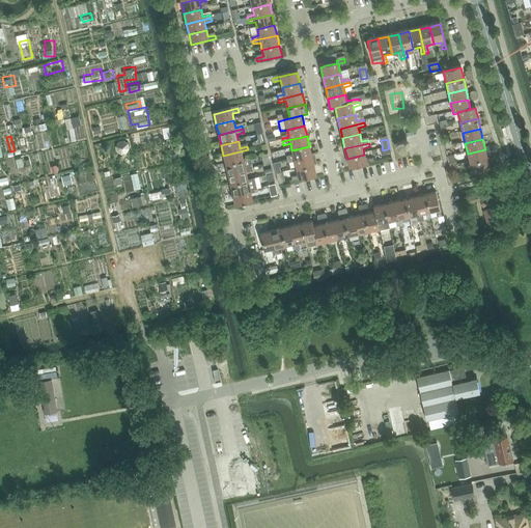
[(287,162),(311,157),(309,146),(291,150),(294,158),(286,159),(287,162)]
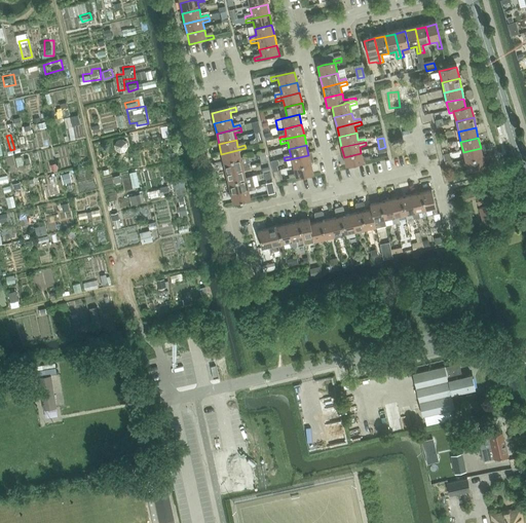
[(224,164),(240,160),(239,153),(247,151),(246,148),(221,154),(224,164)]
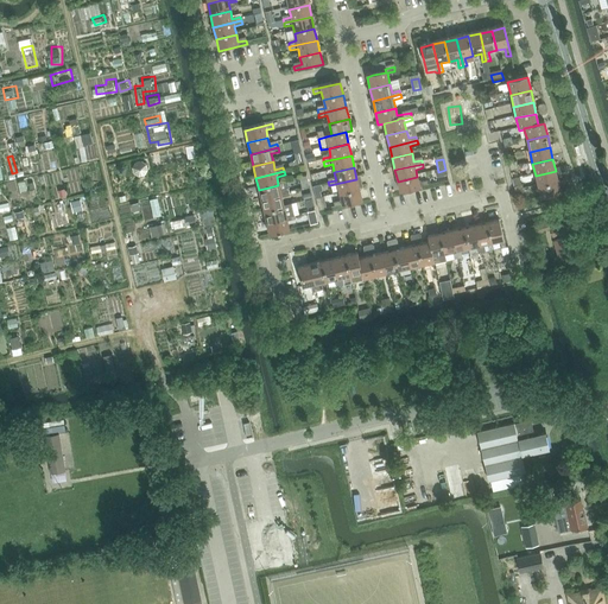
[(538,188),(558,183),(556,171),(536,176),(538,188)]
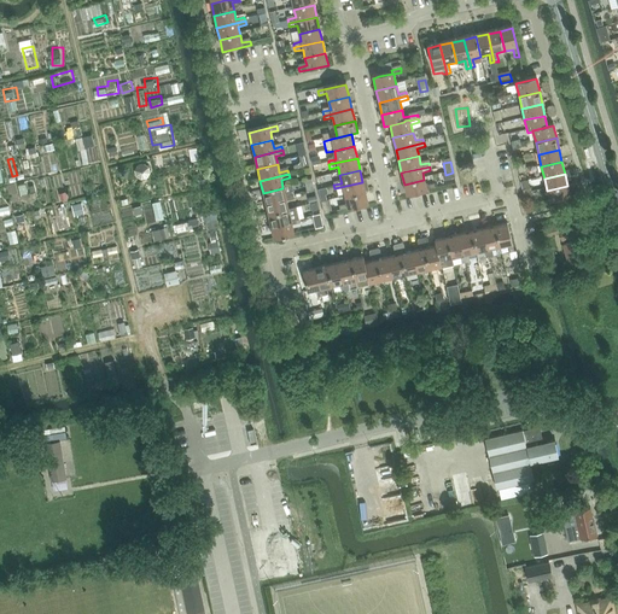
[(426,188),(424,180),(404,185),(407,197),(435,191),(435,186),(426,188)]
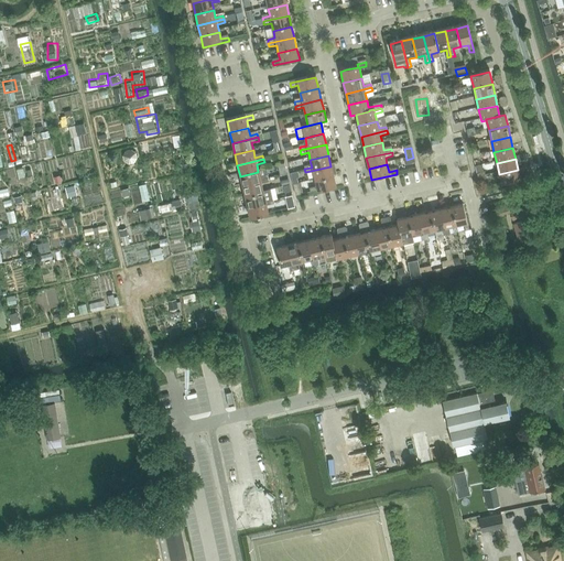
[(334,165),(331,166),(305,172),(306,175),(313,174),(315,182),(334,177),(337,176),(334,165)]
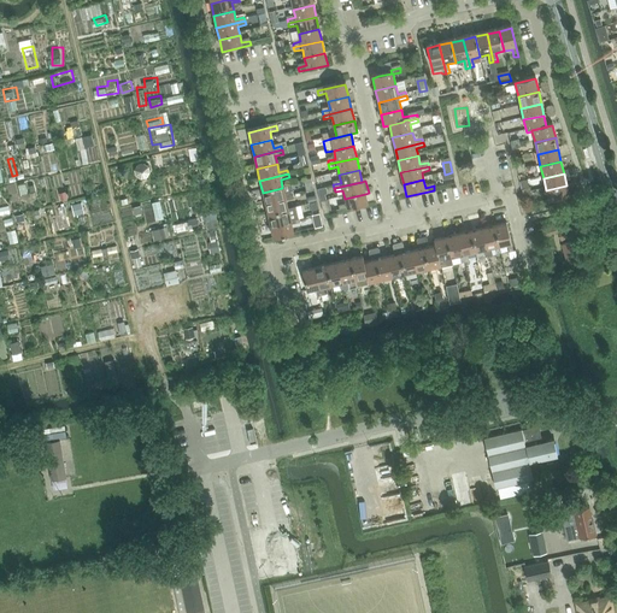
[(546,190),(548,202),(569,198),(566,186),(546,190)]
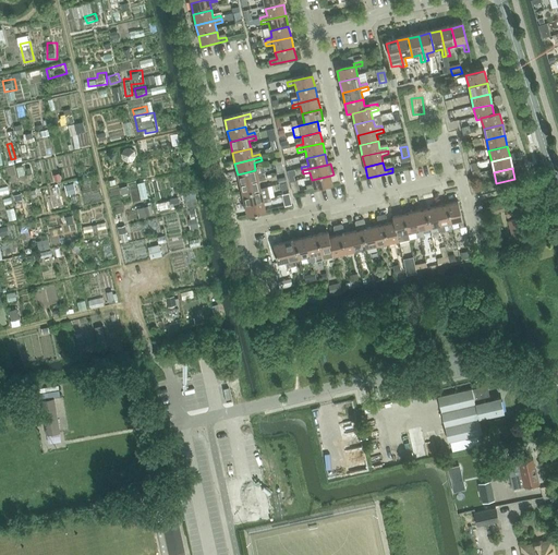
[(57,180),(64,178),(62,169),(56,171),(57,180)]
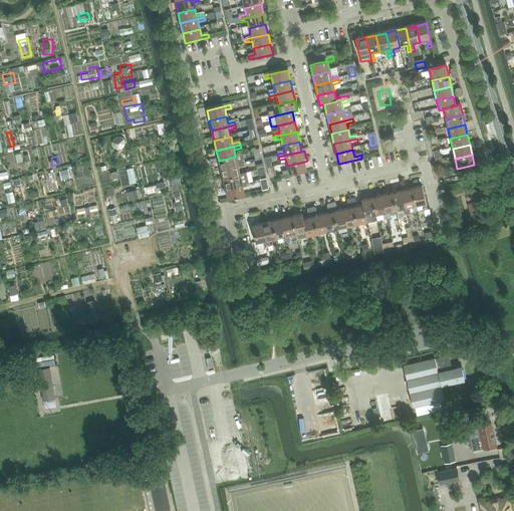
[(235,157),(219,161),(221,171),(244,165),(244,162),(237,163),(235,157)]
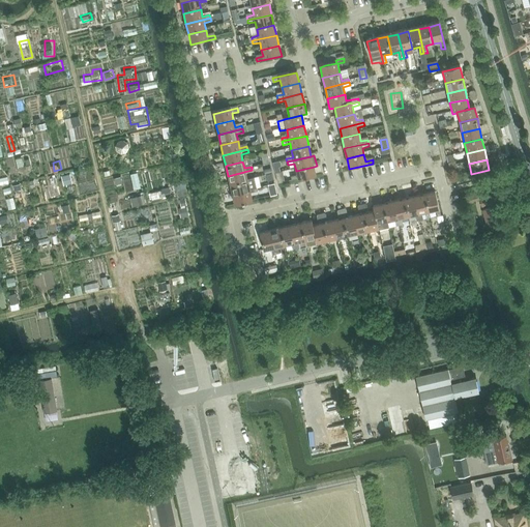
[(316,177),(314,167),(296,171),(298,177),(291,179),(292,182),(316,177)]
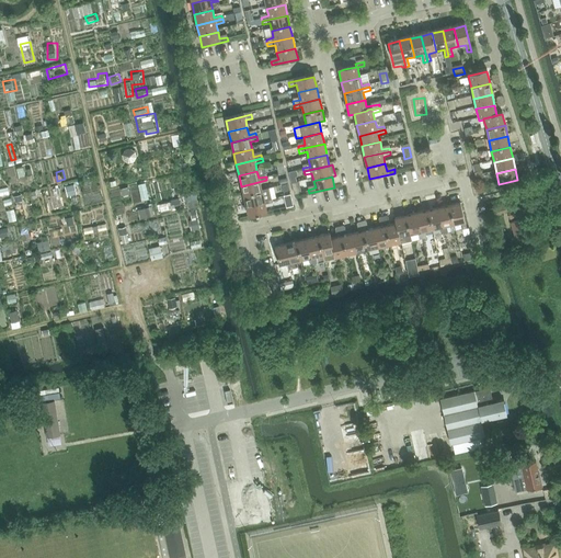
[(266,180),(241,186),(243,196),(262,193),(261,185),(267,183),(266,180)]
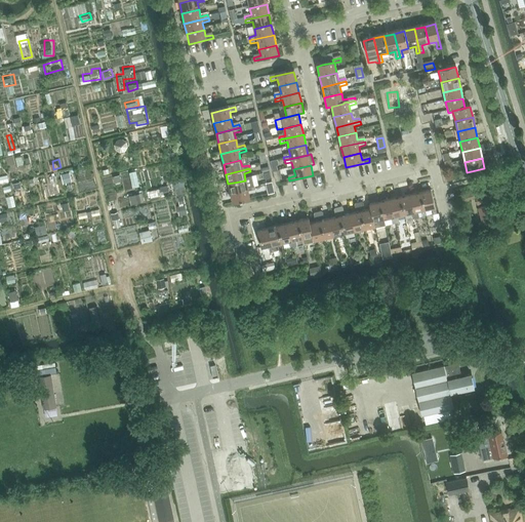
[(231,194),(247,191),(254,189),(252,178),(245,181),(228,184),(231,194)]
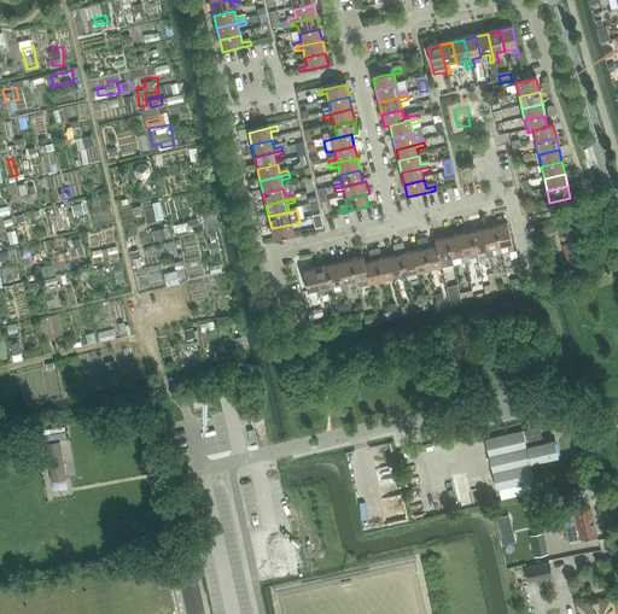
[(313,218),(315,232),(324,229),(320,217),(313,218)]
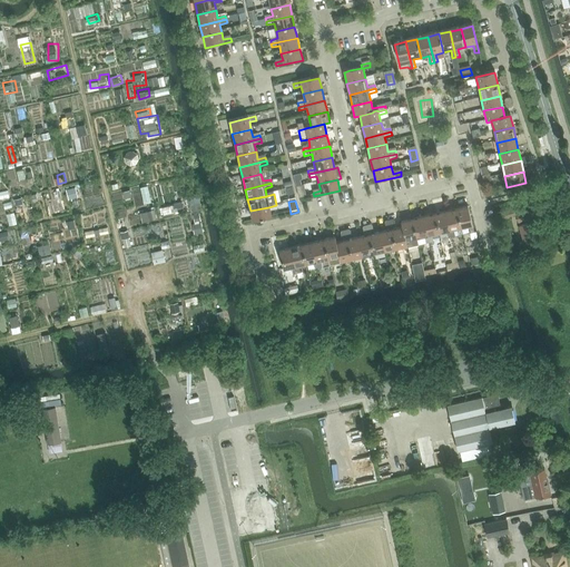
[(161,216),(177,214),(175,202),(160,204),(161,216)]
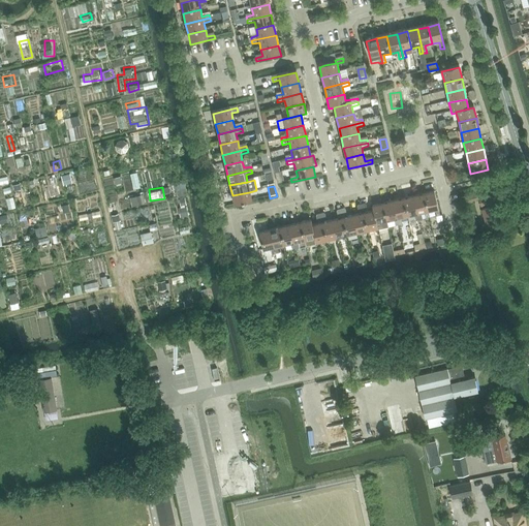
[(232,195),(235,207),(252,203),(250,195),(257,193),(256,190),(249,192),(232,195)]
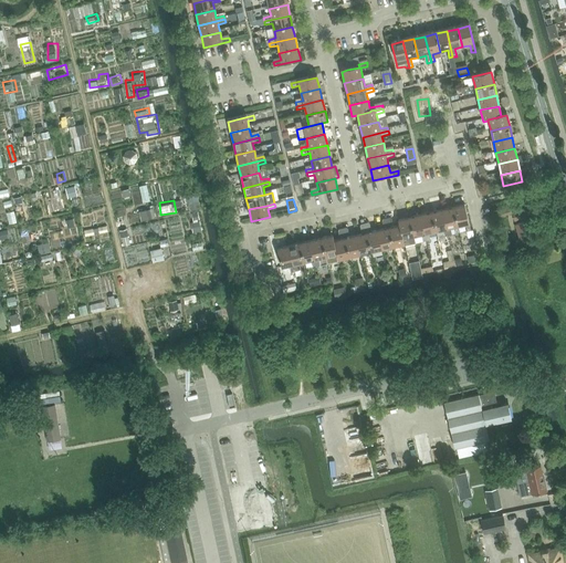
[(128,210),(132,221),(156,216),(154,205),(128,210)]
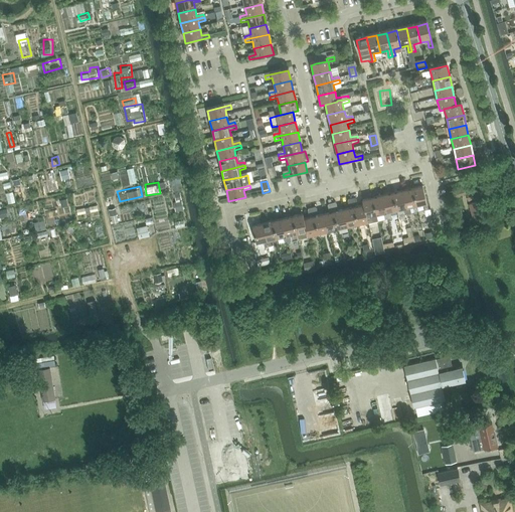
[(412,191),(416,207),(423,206),(424,212),(428,212),(422,188),(412,191)]
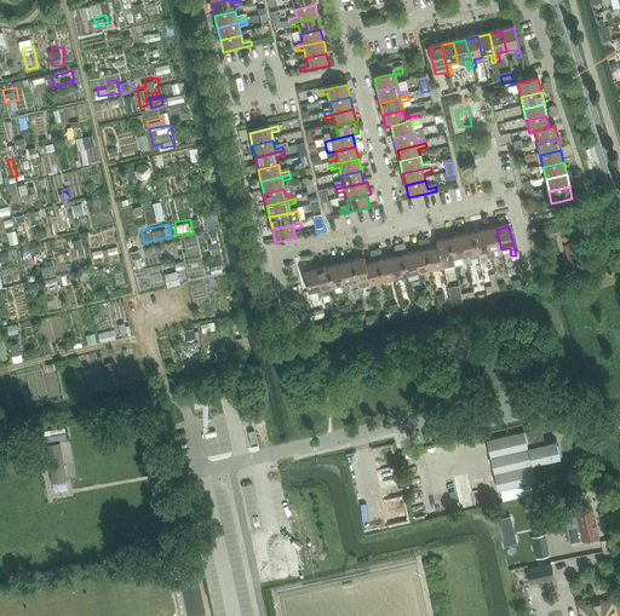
[(10,229),(12,242),(21,241),(18,228),(10,229)]
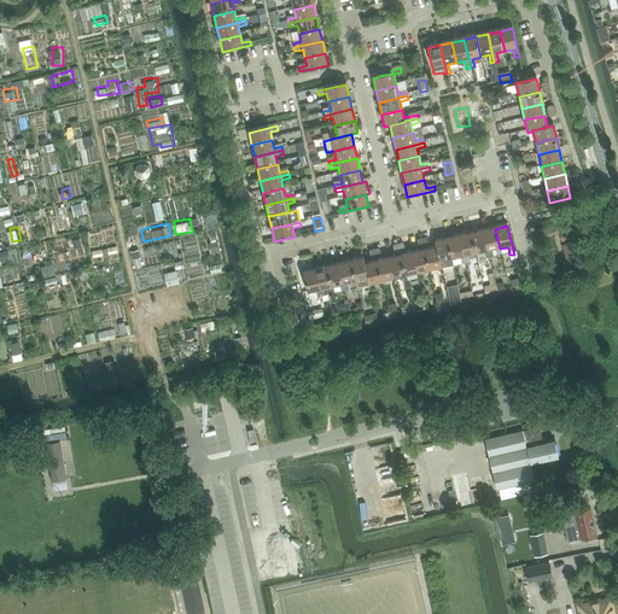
[(543,232),(544,239),(559,235),(557,228),(543,232)]
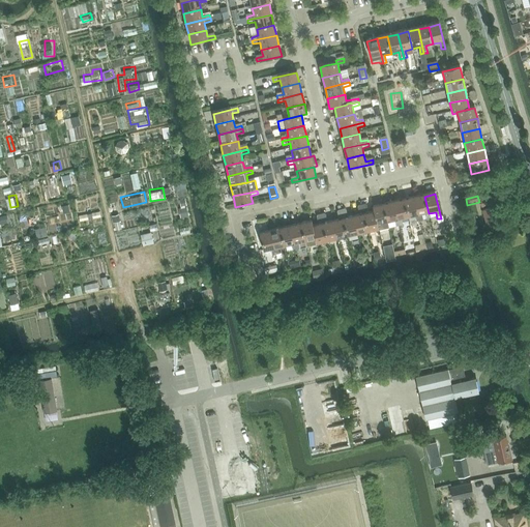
[(414,199),(420,223),(423,223),(421,215),(429,213),(424,197),(414,199)]
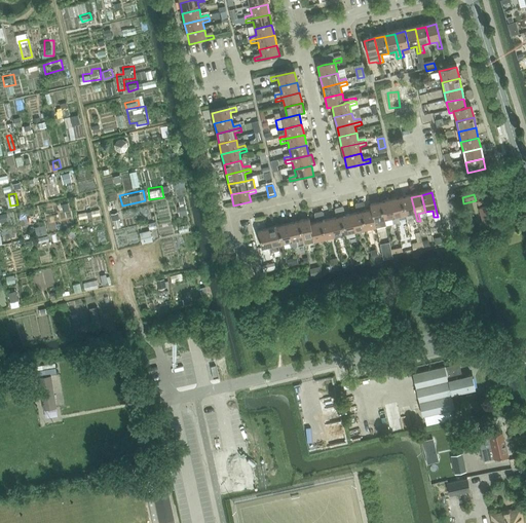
[(489,196),(477,200),(479,208),(491,204),(489,196)]
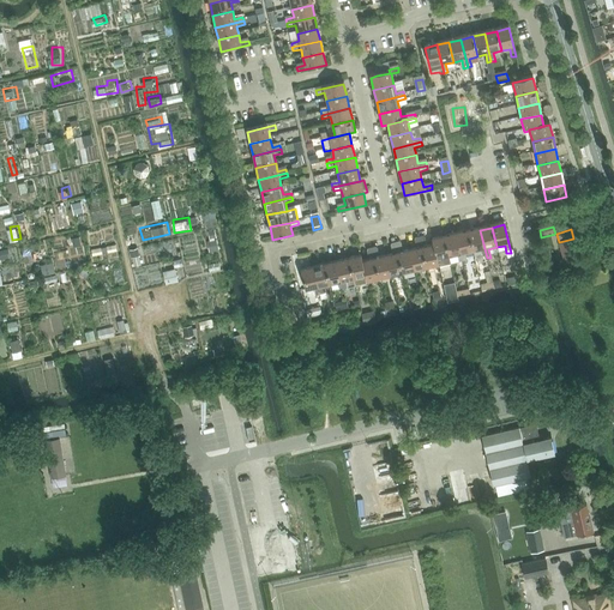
[(487,258),(480,230),(468,233),(473,253),(481,251),(482,259),(487,258)]
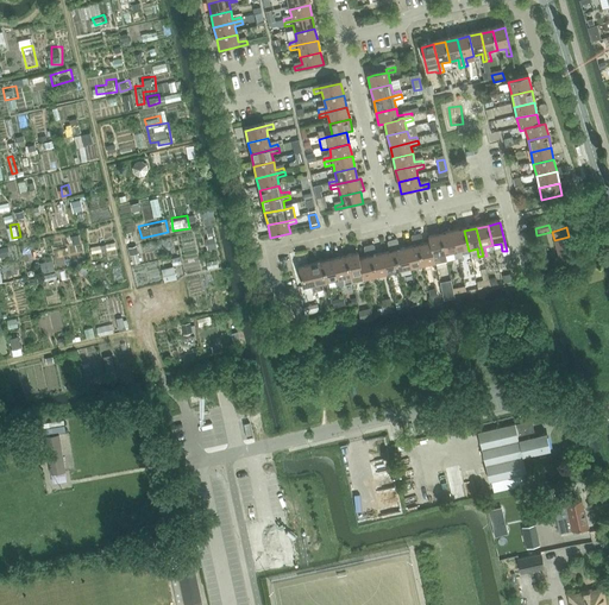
[(469,251),(464,231),(452,234),(459,262),(463,260),(460,253),(469,251)]
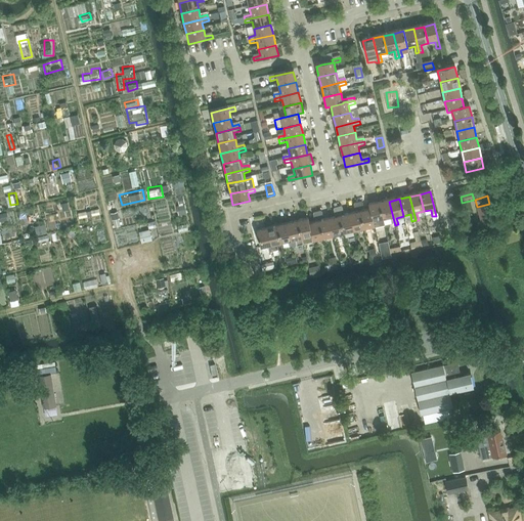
[(181,212),(188,210),(185,200),(178,203),(181,212)]
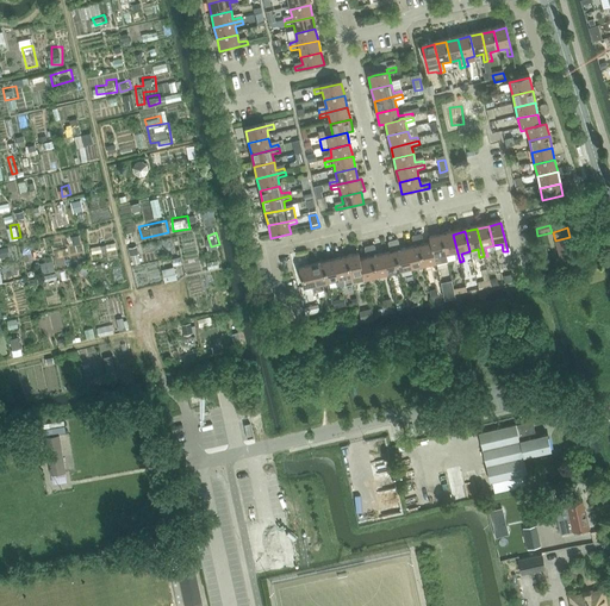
[(460,262),(453,235),(441,237),(446,257),(454,255),(456,263),(460,262)]
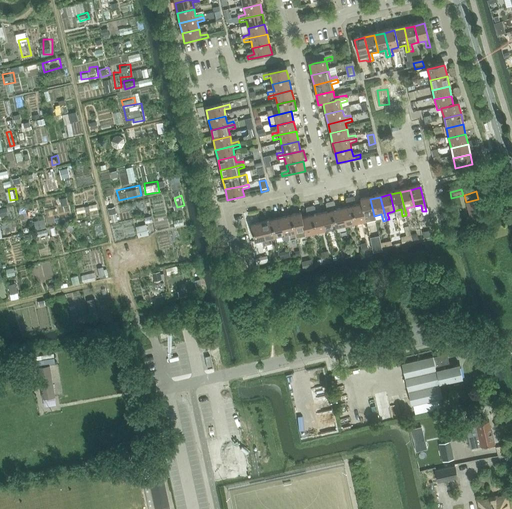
[(366,225),(376,222),(374,216),(370,199),(360,201),(361,206),(362,206),(365,223),(366,223),(366,225)]
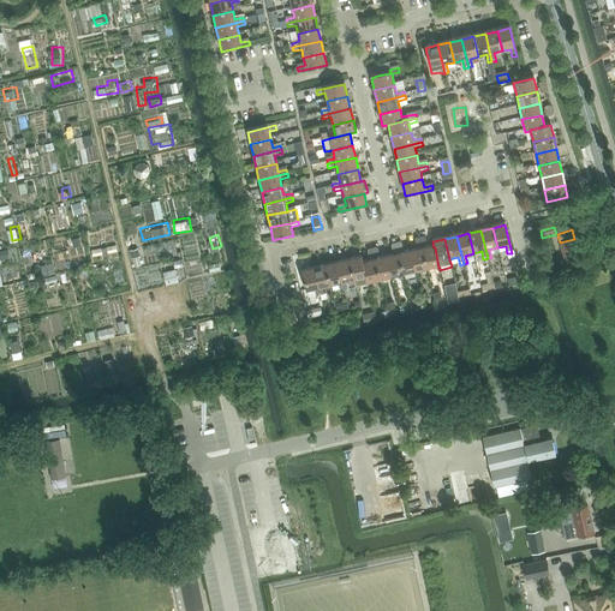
[(562,271),(567,270),(581,267),(575,243),(561,246),(566,264),(560,265),(562,271)]
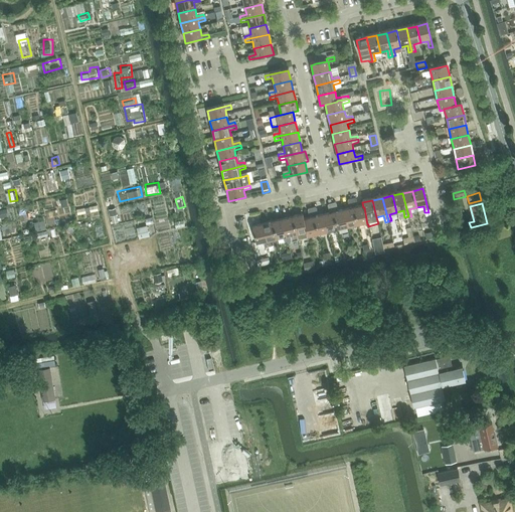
[(367,224),(364,207),(363,207),(354,209),(358,226),(367,224)]
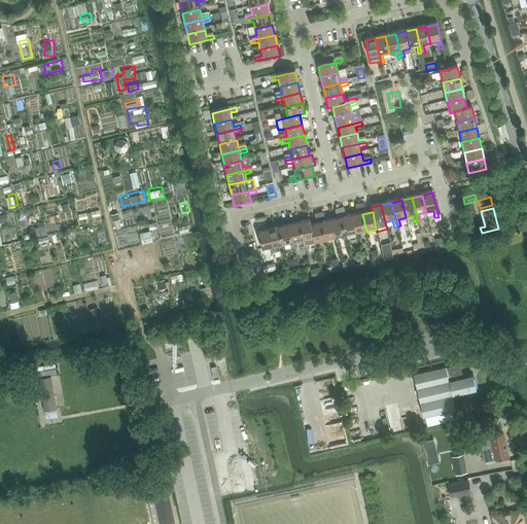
[(352,217),(356,234),(366,232),(362,214),(352,217)]
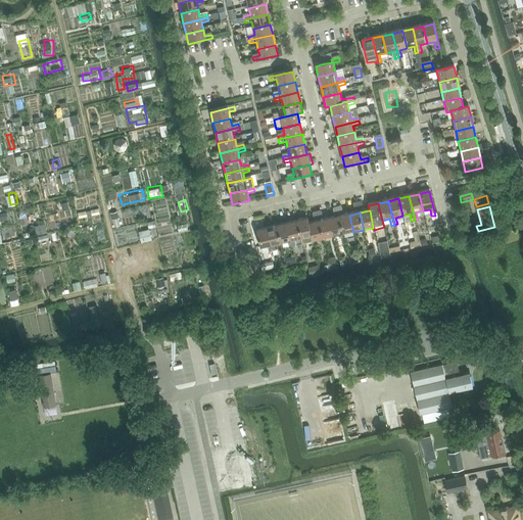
[(353,232),(349,216),(339,218),(343,235),(353,232)]
